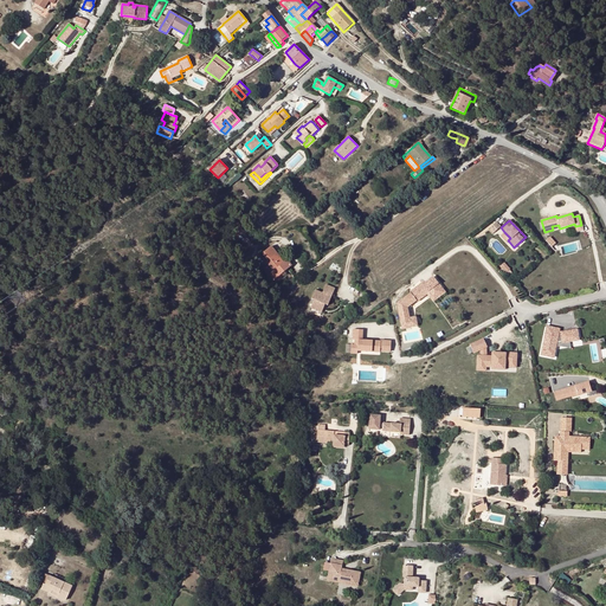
[(497,223),(489,230),(494,233),(501,226),(497,223)]
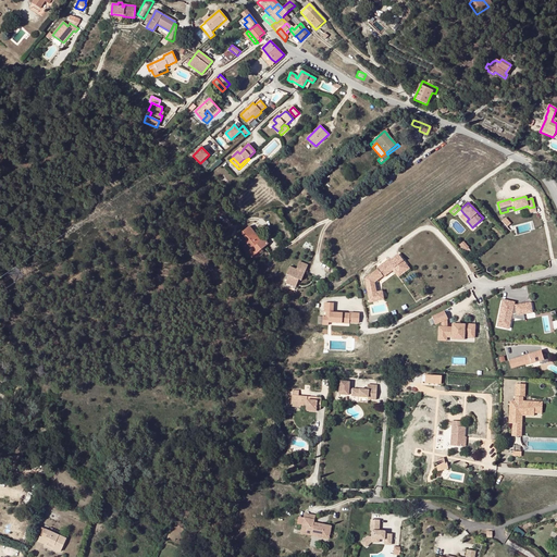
[(469,219),(463,213),(460,217),(466,224),(468,222),(467,221),(469,219)]
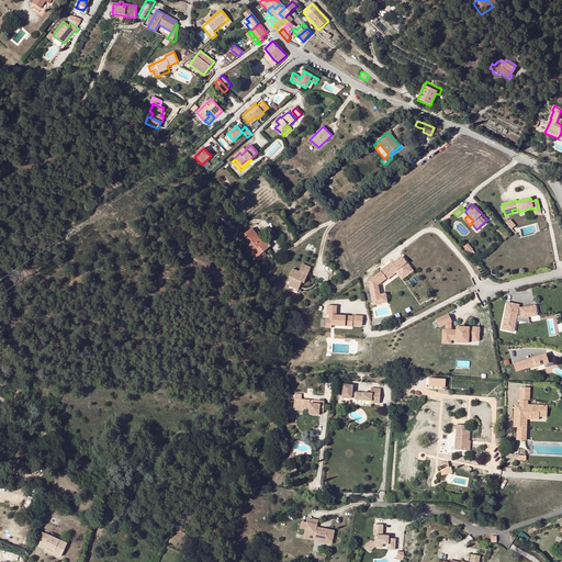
[(251,229),(244,235),(249,242),(247,243),(255,250),(250,255),(255,260),(257,258),(263,253),(267,249),(262,244),(263,244),(251,229)]
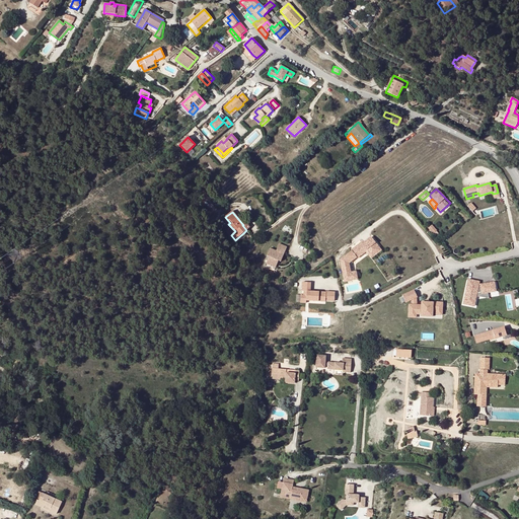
[(429,228),(433,234),(437,231),(432,225),(429,228)]
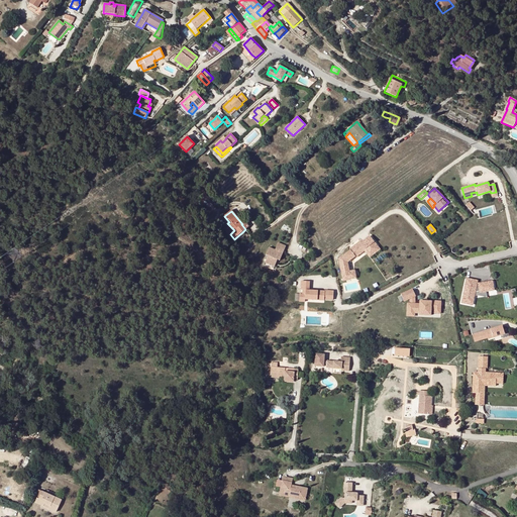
[(339,259),(341,273),(349,272),(347,262),(348,262),(347,261),(350,259),(351,260),(355,256),(362,252),(362,251),(364,249),(365,250),(370,257),(380,249),(370,236),(362,242),(360,241),(352,247),(353,248),(350,250),(339,259)]
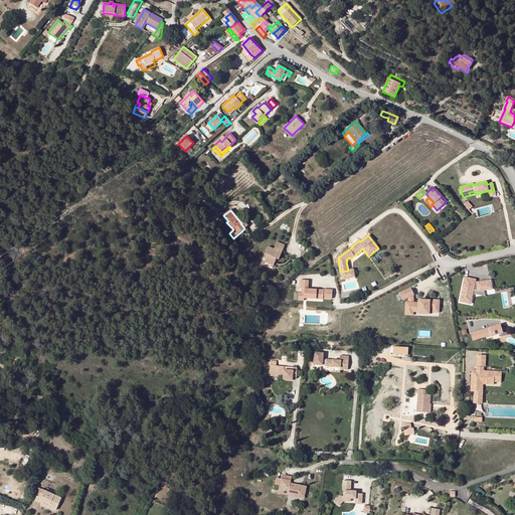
[(285,245),(277,241),(274,248),(268,246),(265,253),(267,254),(264,262),(274,266),(277,259),(279,260),(285,245)]
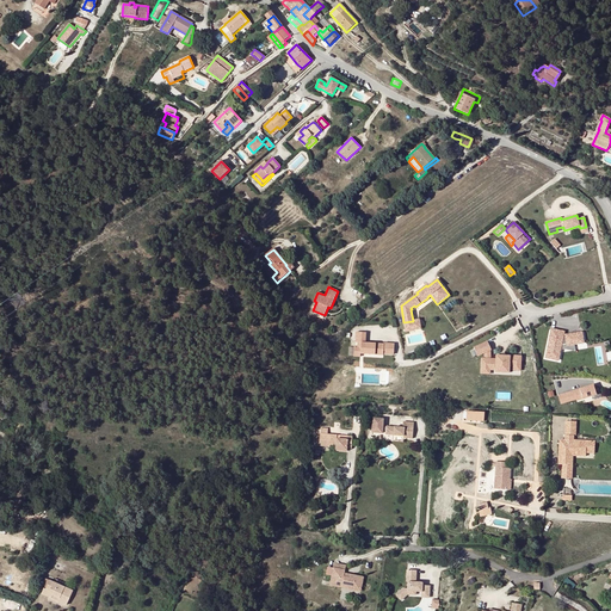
[(413,321),(403,322),(406,332),(421,328),(419,320),(413,321)]
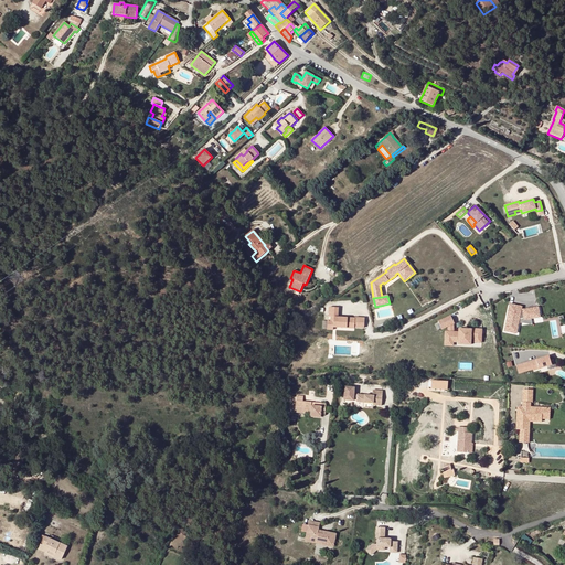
[(523,311),(521,311),(522,307),(510,305),(504,331),(516,333),(519,322),(519,319),(524,318),(524,319),(531,318),(540,317),(537,307),(523,310),(523,311)]
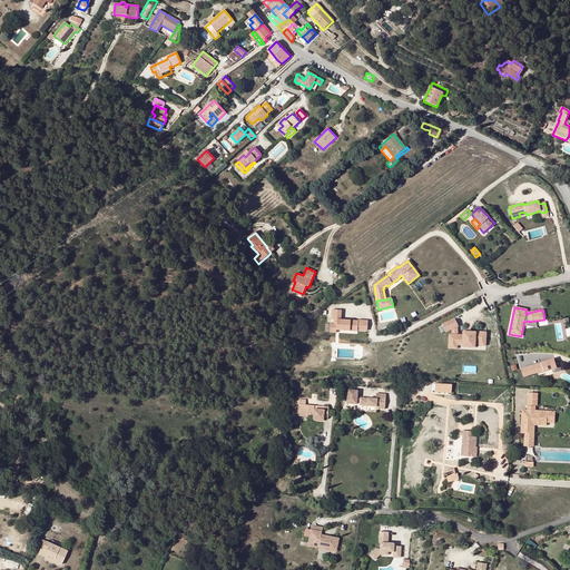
[(334,320),(334,323),(336,324),(336,330),(357,331),(367,331),(367,321),(359,321),(357,322),(341,320),(342,311),(332,310),(332,320),(334,320)]
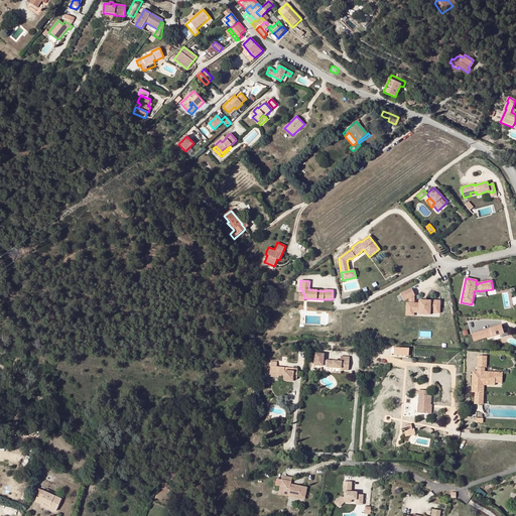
[(415,295),(411,288),(400,294),(403,300),(409,298),(414,295),(415,295)]
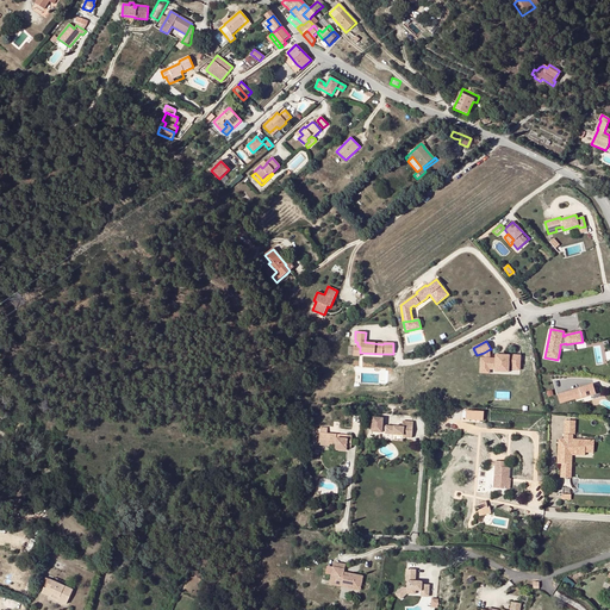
[(604,344),(593,347),(597,365),(608,362),(604,344)]
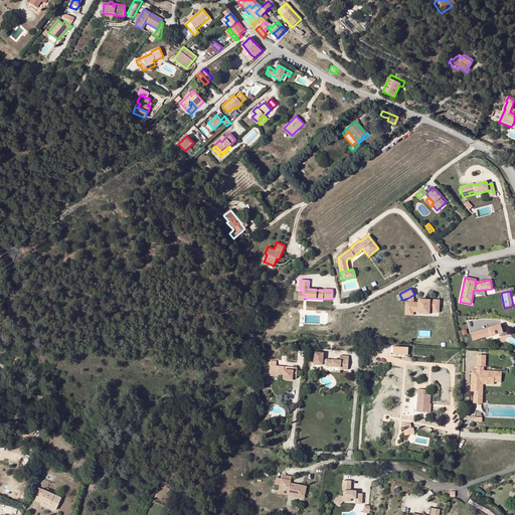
[(418,303),(413,303),(413,312),(418,312),(418,311),(430,312),(430,309),(433,309),(433,310),(439,310),(440,300),(430,300),(418,300),(418,303)]
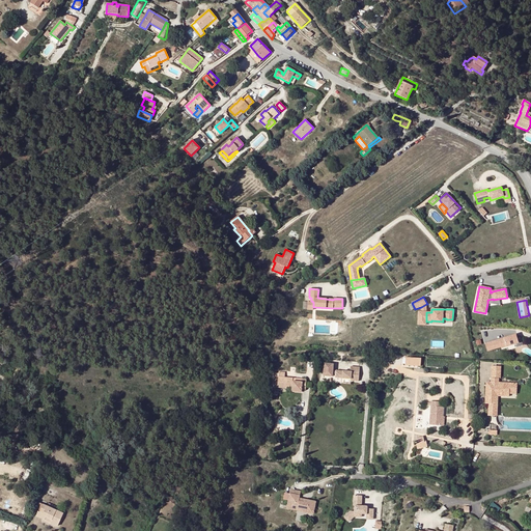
[(492,342),(493,348),(496,347),(497,348),(501,347),(501,348),(519,343),(515,335),(492,342)]
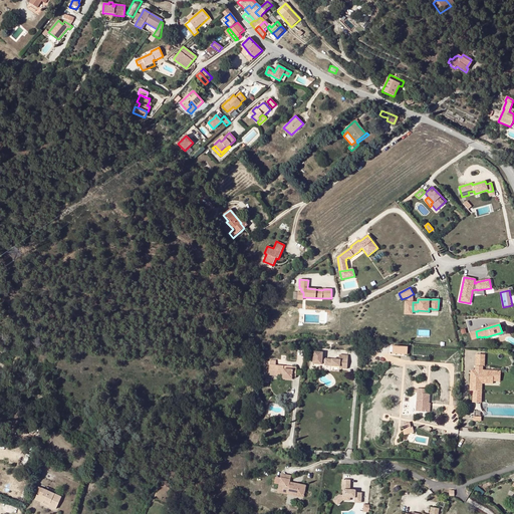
[(472,340),(478,338),(477,337),(476,331),(469,332),(472,340)]
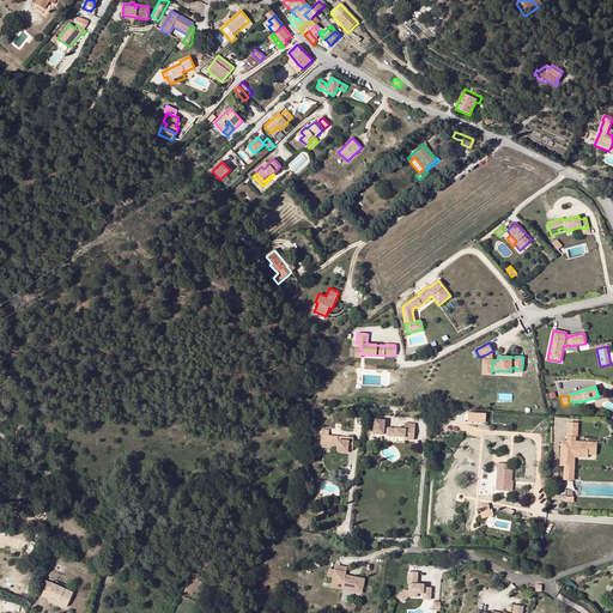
[(485,423),(486,414),(468,413),(467,422),(485,423)]
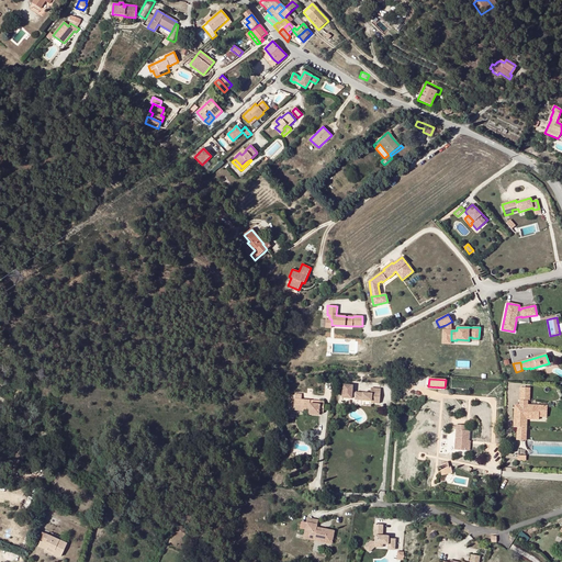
[(352,385),(343,384),(341,397),(351,398),(351,396),(352,392),(352,385)]
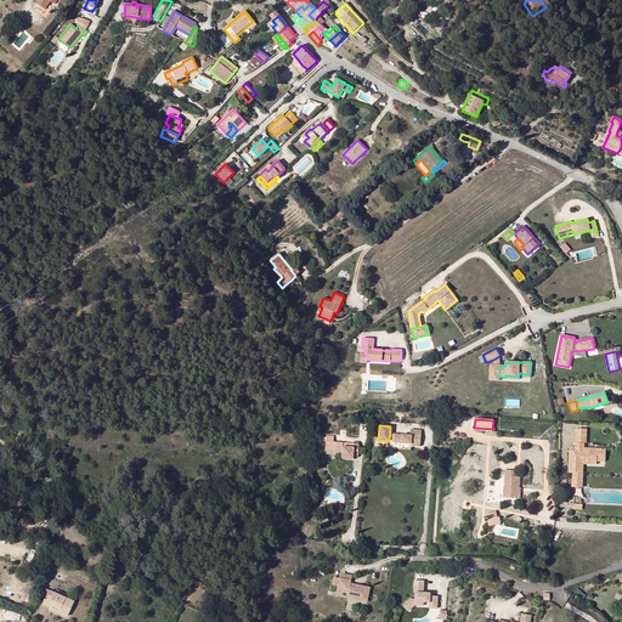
[(420,430),(410,429),(410,435),(401,434),(401,435),(393,434),(393,439),(393,442),(411,444),(411,446),(419,446),(420,430)]
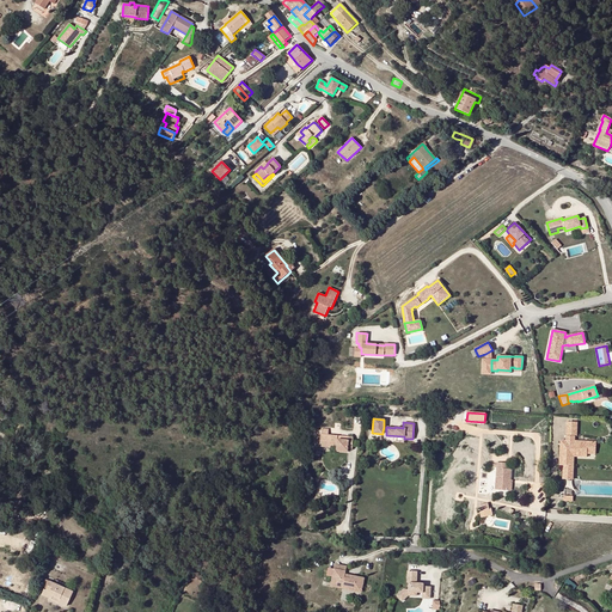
[(575,430),(575,422),(567,422),(565,435),(576,436),(577,430),(575,430)]
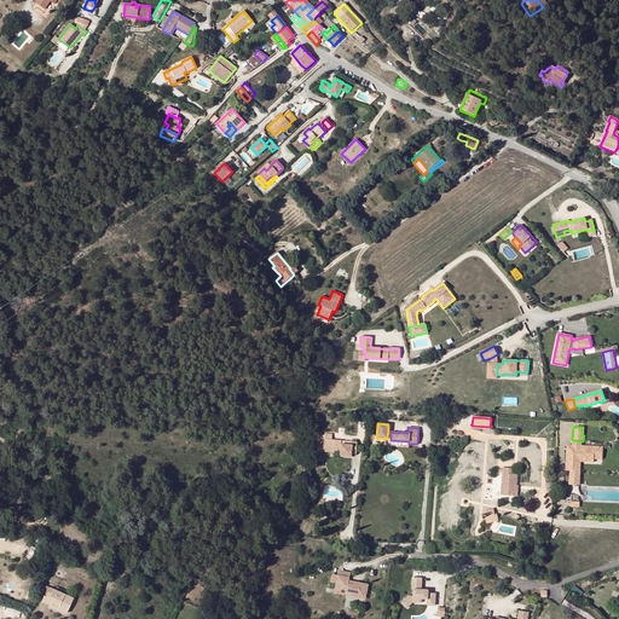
[(324,439),(323,452),(334,452),(335,451),(340,451),(340,456),(352,457),(352,455),(356,455),(357,443),(331,440),(333,434),(324,433),(324,435),(324,439)]
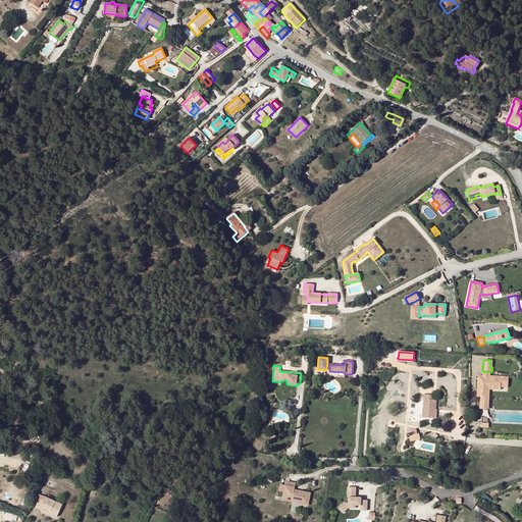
[(500,376),(490,375),(486,375),(485,376),(482,376),(480,376),(480,379),(478,379),(478,392),(479,392),(479,397),(481,397),(487,397),(487,385),(502,385),(502,379),(500,379),(500,376)]
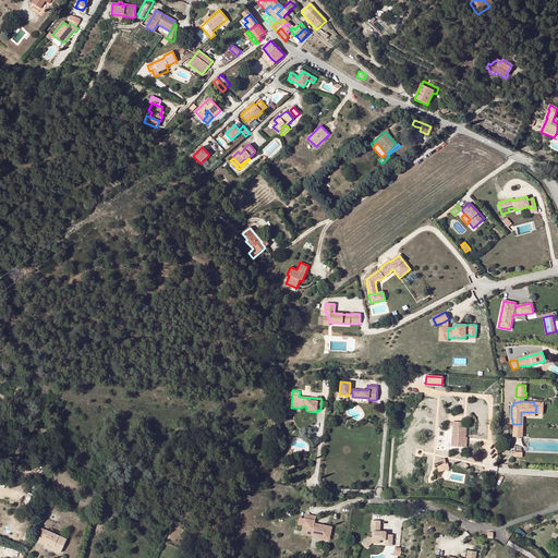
[(536,415),(536,412),(521,412),(521,424),(514,424),(514,436),(523,436),(524,415),(536,415)]
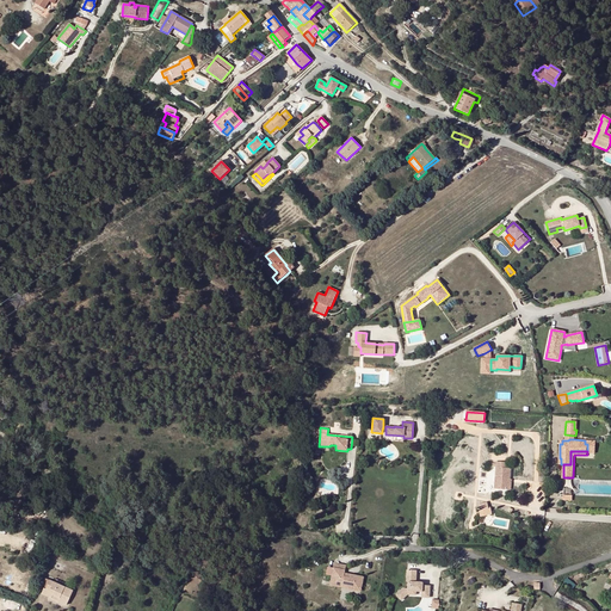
[(495,477),(494,489),(498,489),(507,491),(508,480),(510,480),(510,468),(507,468),(507,463),(495,462),(495,463),(495,467),(495,477)]
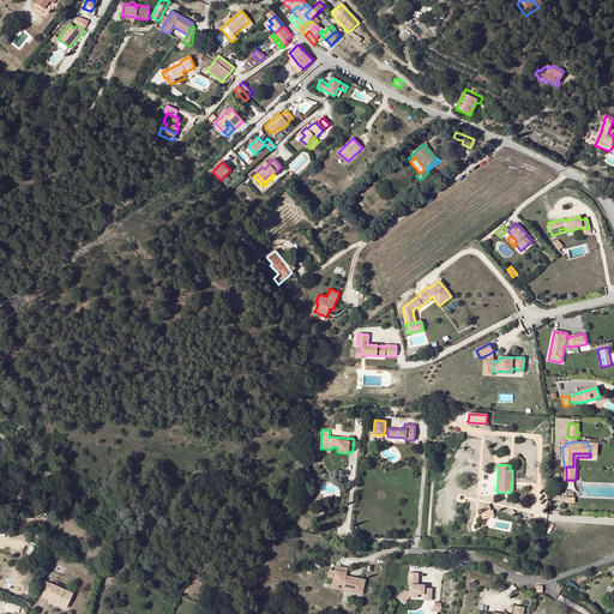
[(335,570),(331,588),(343,590),(343,589),(362,593),(365,581),(365,579),(351,577),(351,579),(345,579),(345,576),(347,572),(335,570)]
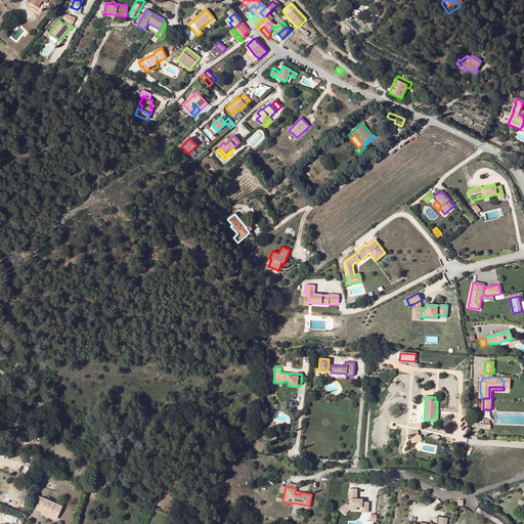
[(356,499),(357,489),(349,488),(348,498),(350,498),(349,506),(345,505),(339,510),(343,515),(349,510),(356,510),(356,507),(361,508),(361,509),(367,510),(368,503),(361,501),(362,499),(356,499)]
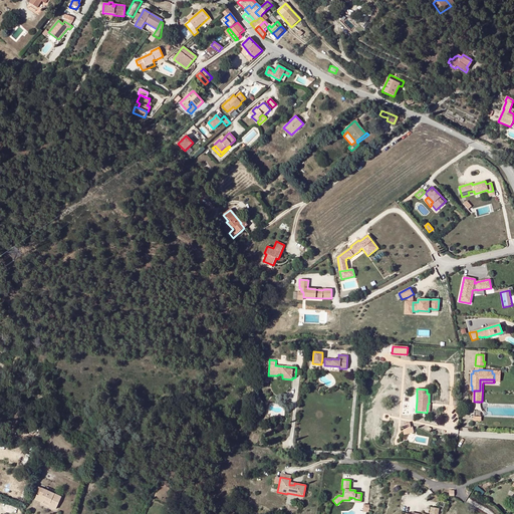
[(42,488),(38,496),(42,497),(40,501),(44,503),(45,501),(50,503),(49,506),(56,509),(61,497),(42,488)]
